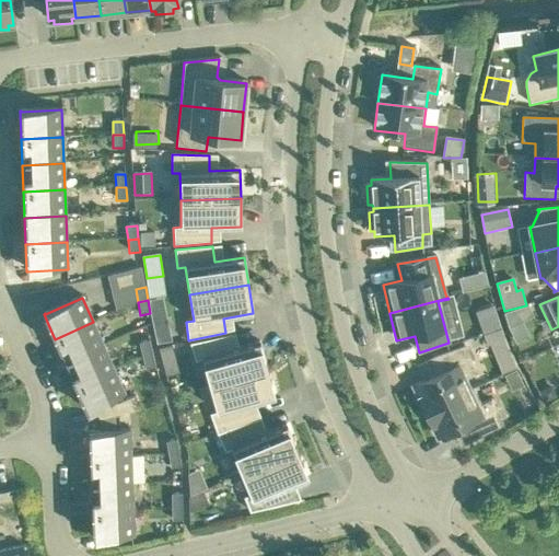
[(534,317),(528,307),(504,314),(510,329),(534,317)]
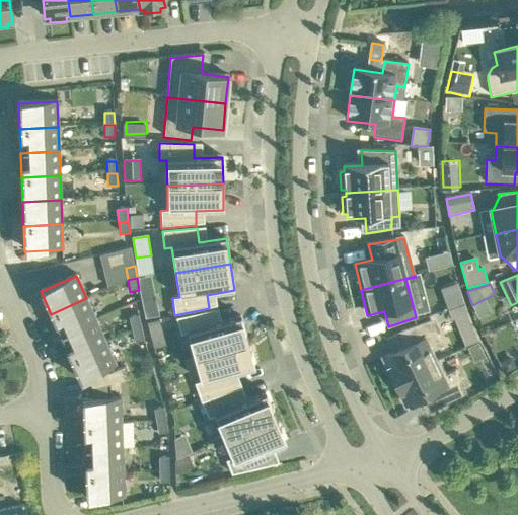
[(142,302),(146,319),(159,317),(155,297),(141,299),(142,302)]
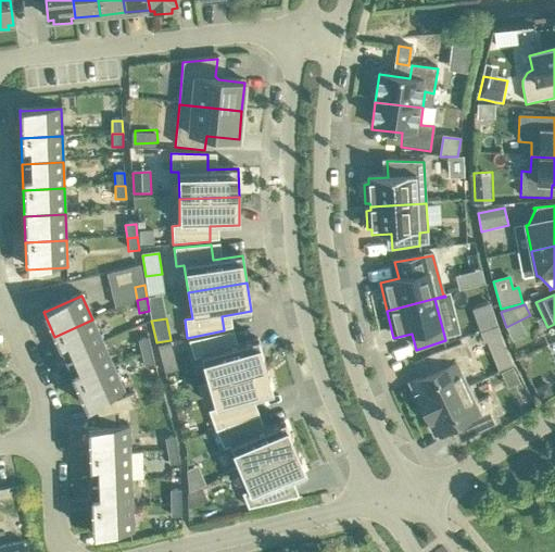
[(496,327),(493,318),(477,325),(480,333),(496,327)]
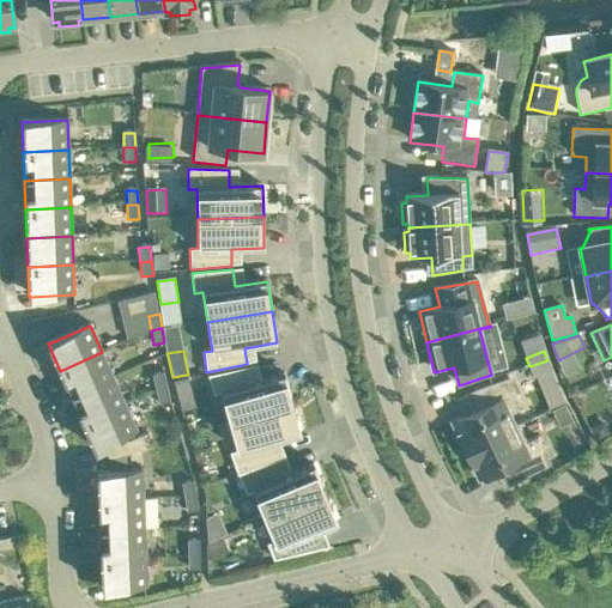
[(60,371),(72,397),(114,378),(102,352),(60,371)]
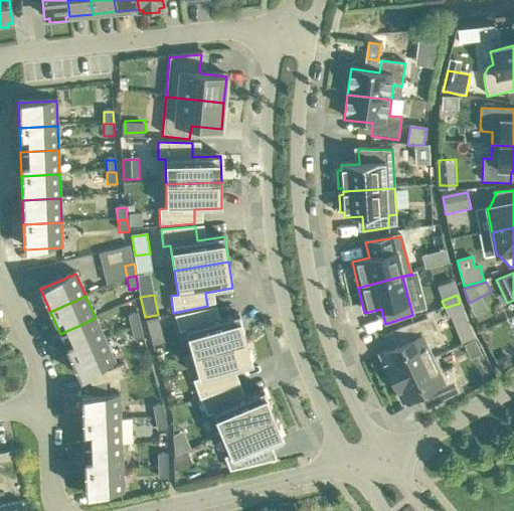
[(460,303),(445,308),(449,319),(464,313),(460,303)]
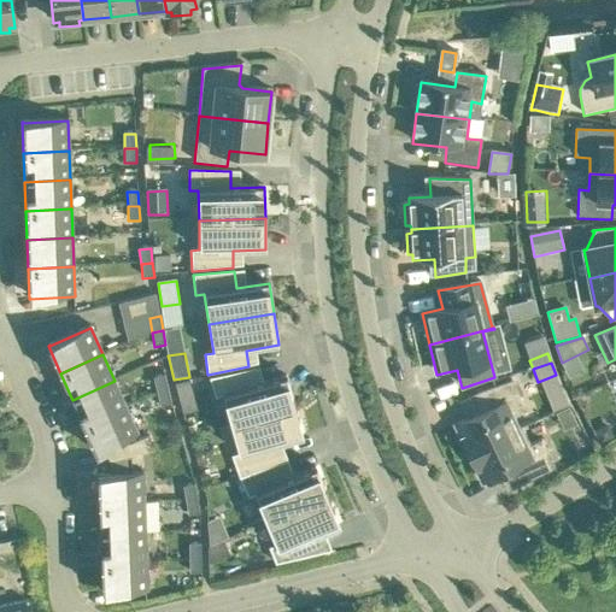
[(250,370),(210,378),(215,399),(223,396),(232,425),(295,407),(287,377),(254,386),(250,370)]
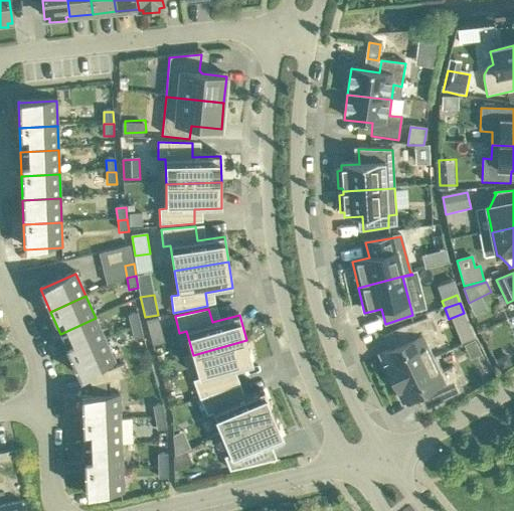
[(128,317),(131,328),(140,326),(138,315),(128,317)]
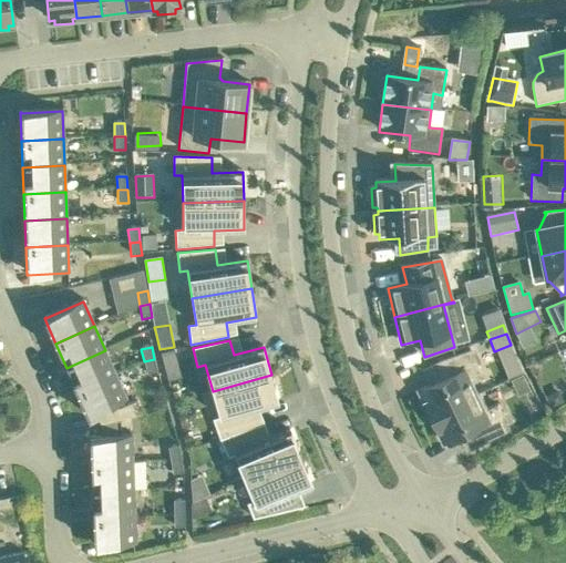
[(67,368),(76,392),(115,375),(105,350),(67,368)]
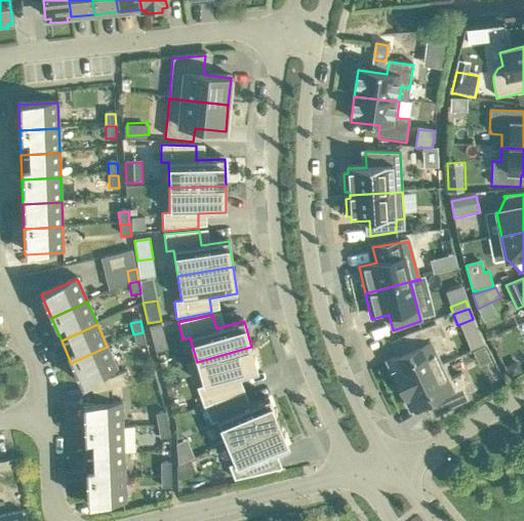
[(162,325),(150,328),(153,341),(165,337),(162,325)]
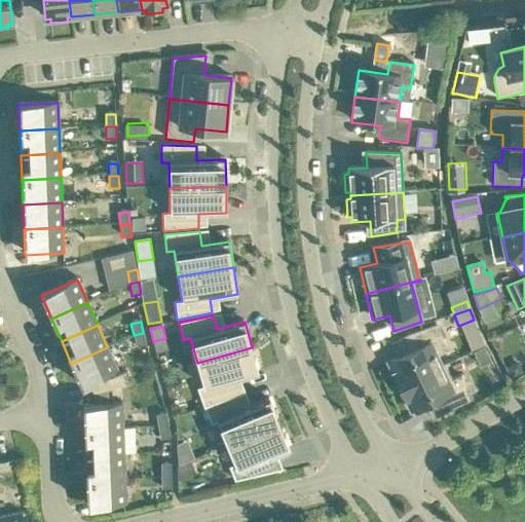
[(413,351),(388,363),(394,374),(399,387),(445,366),(445,365),(441,367),(435,352),(446,347),(436,326),(407,336),(413,351)]
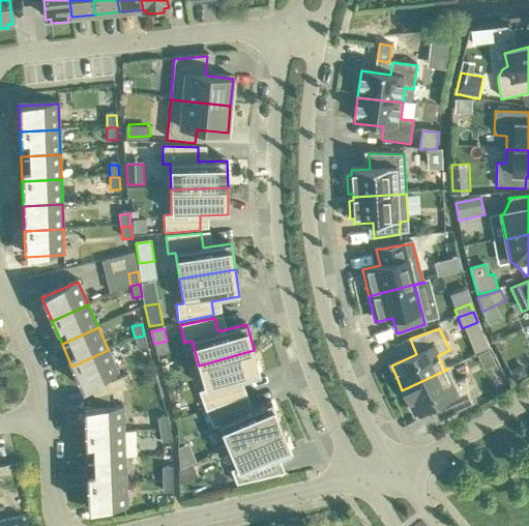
[(144,335),(135,338),(138,350),(147,348),(144,335)]
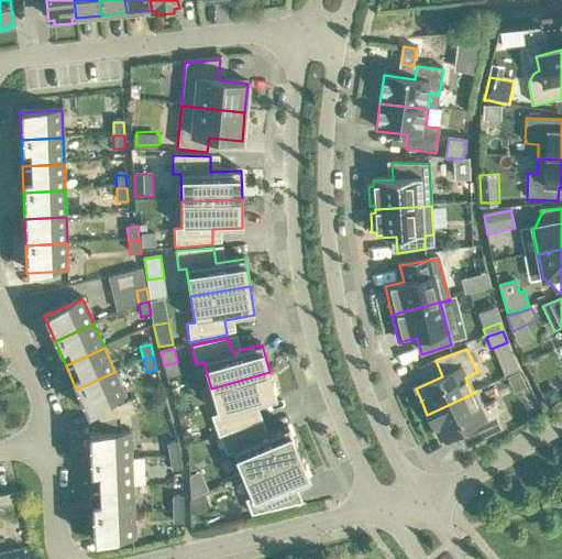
[(114,372),(76,390),(88,415),(89,415),(89,414),(125,397),(114,372)]
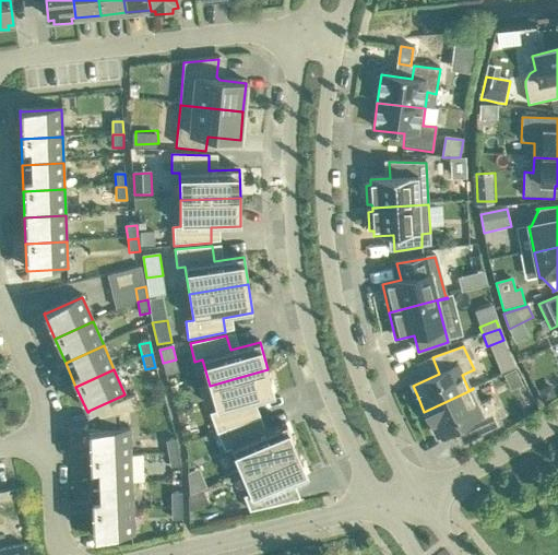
[(268,369),(210,386),(217,412),(210,414),(216,434),(250,422),(246,405),(275,397),(268,369)]
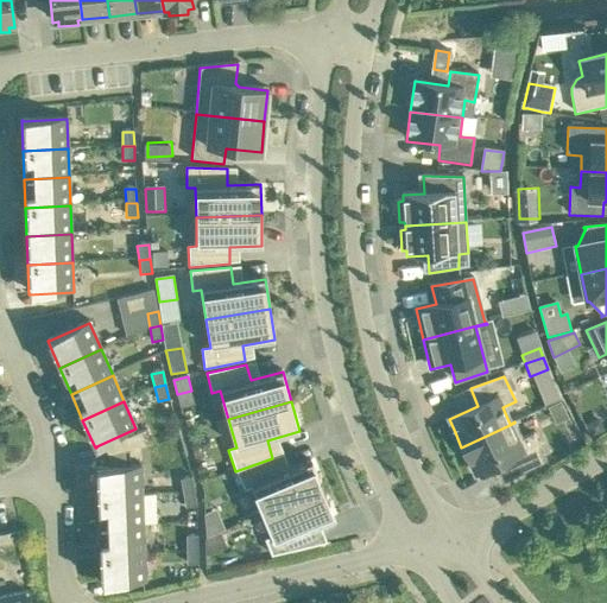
[(514,423),(461,448),(468,463),(469,462),(475,475),(505,461),(513,478),(547,463),(547,462),(542,464),(535,448),(538,445),(533,435),(523,440),(514,423)]
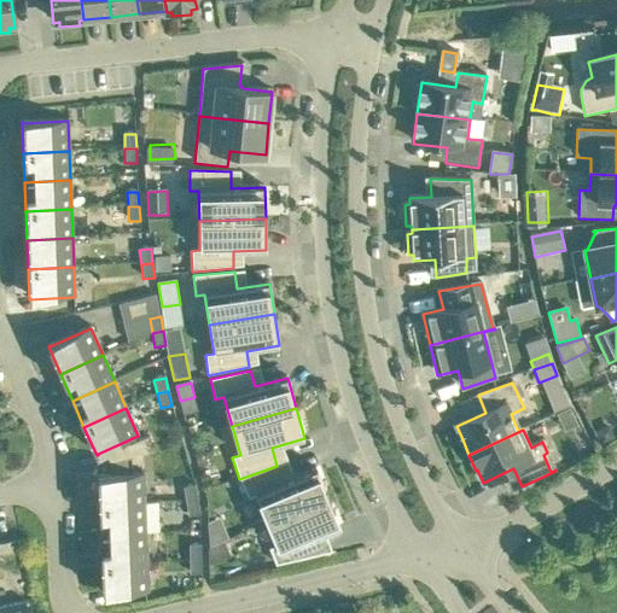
[(277,466),(239,479),(248,498),(256,495),(268,524),(329,498),(316,470),(286,483),(279,465),(277,466)]
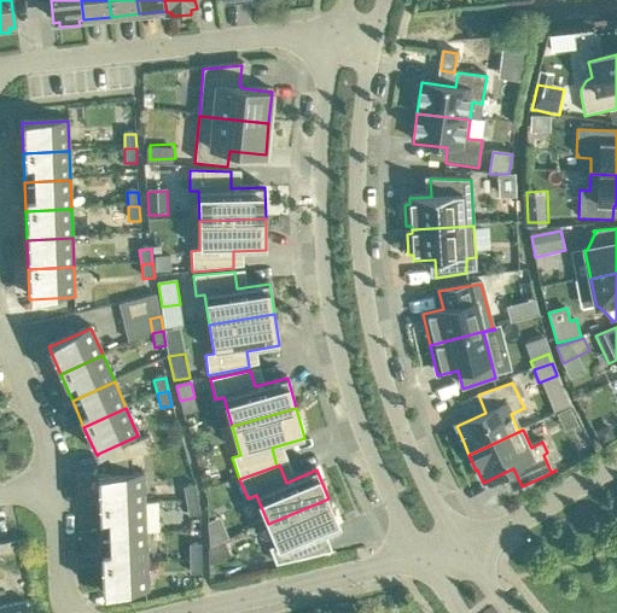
[(98,477),(99,507),(145,505),(144,474),(99,477),(99,476),(98,477)]
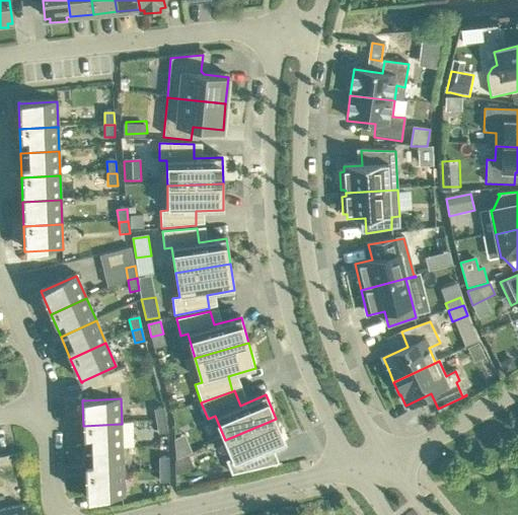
[(154,411),(156,423),(166,421),(163,409),(154,411)]
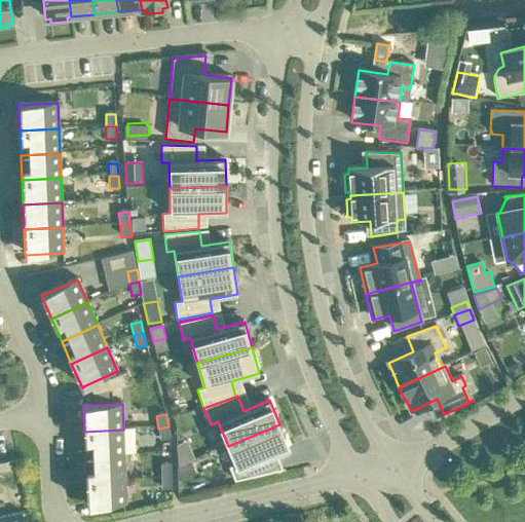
[(279,424),(228,446),(235,464),(229,468),(235,482),(270,474),(264,460),(290,449),(279,424)]
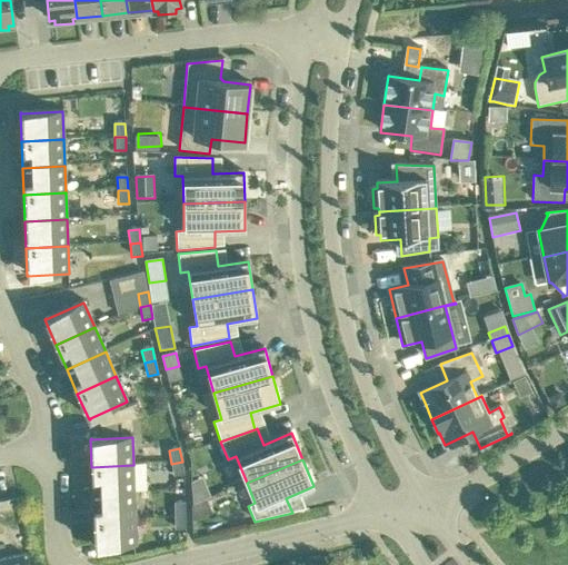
[(182,462),(171,464),(173,477),(185,475),(182,462)]
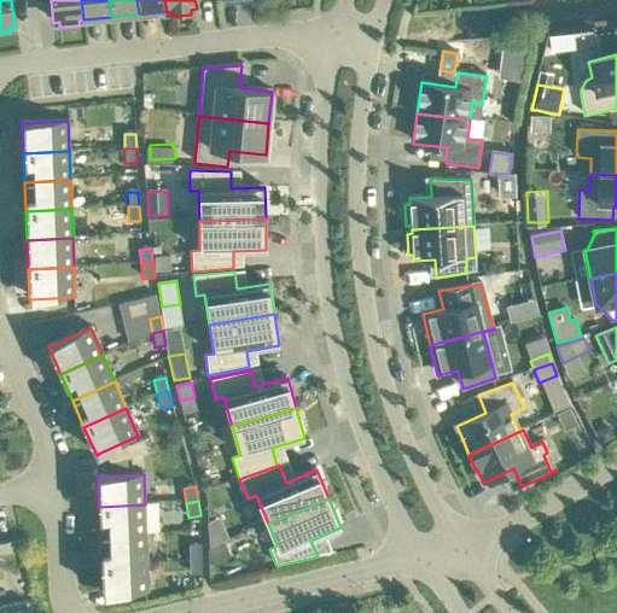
[(99,507),(100,536),(146,533),(145,505),(99,507)]
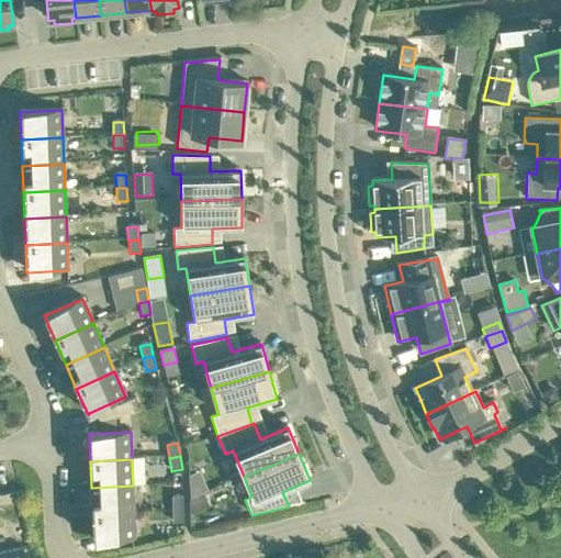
[(91,488),(92,514),(134,512),(133,486),(91,488)]
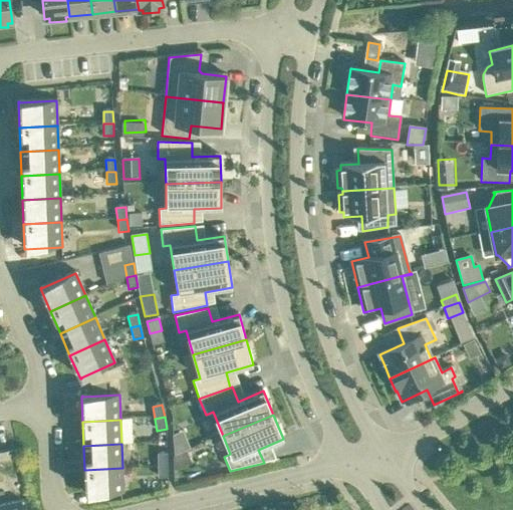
[(158,454),(158,466),(168,466),(167,454),(158,454)]
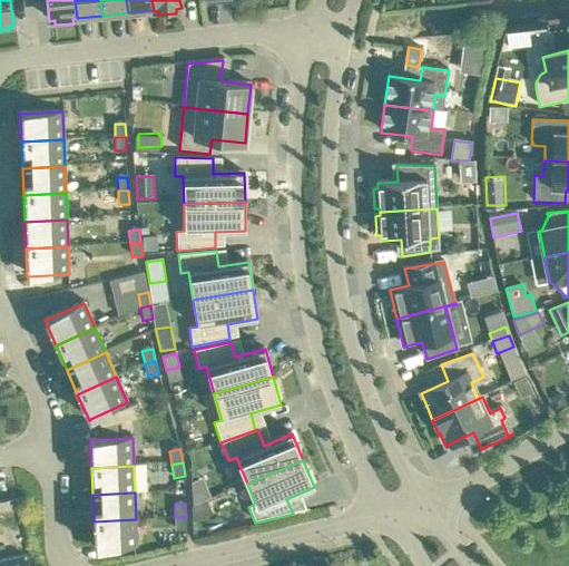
[(186,517),(175,517),(175,530),(186,530),(186,517)]
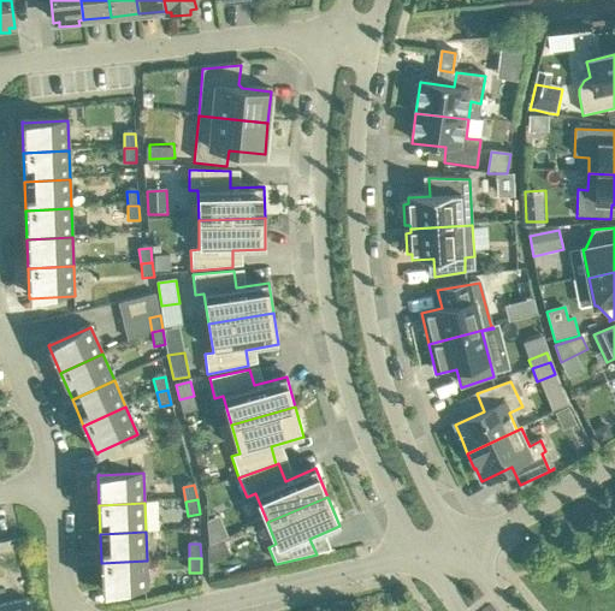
[(147,561),(101,563),(102,593),(104,593),(148,591),(147,561)]
